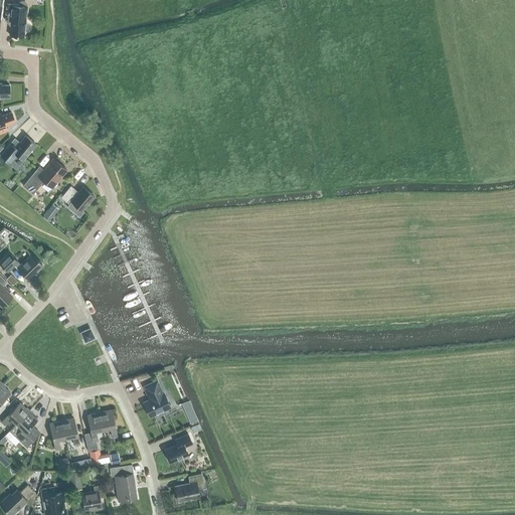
[(25,24),(25,17),(27,6),(26,3),(24,2),(22,1),(20,1),(18,3),(18,5),(6,4),(4,20),(11,21),(9,35),(23,37),(24,30),(26,30),(27,29),(27,25),(26,24),(25,24)]
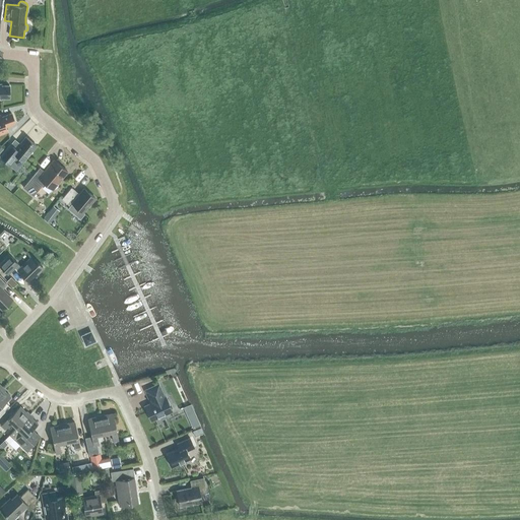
[(0,85),(0,100),(1,100),(1,99),(9,99),(9,86),(0,85)]
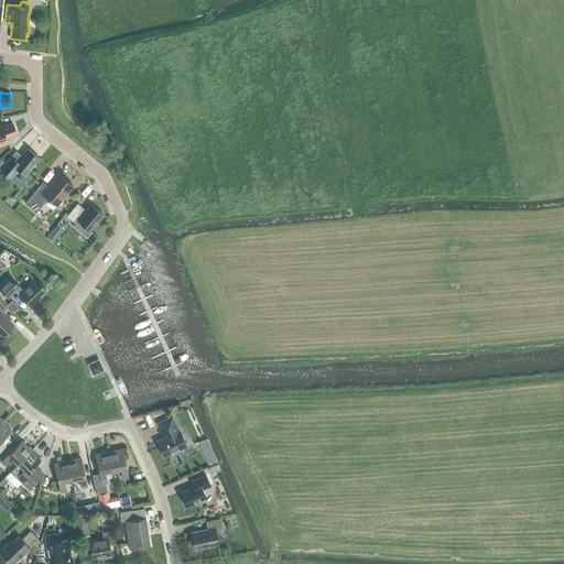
[(1,127),(1,126),(0,125),(0,147),(8,143),(6,138),(15,134),(12,123),(1,127)]
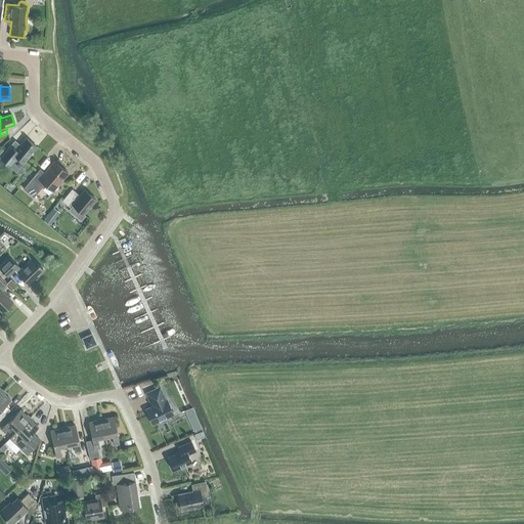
[(0,158),(0,159),(15,172),(36,147),(26,138),(14,151),(9,146),(0,158)]
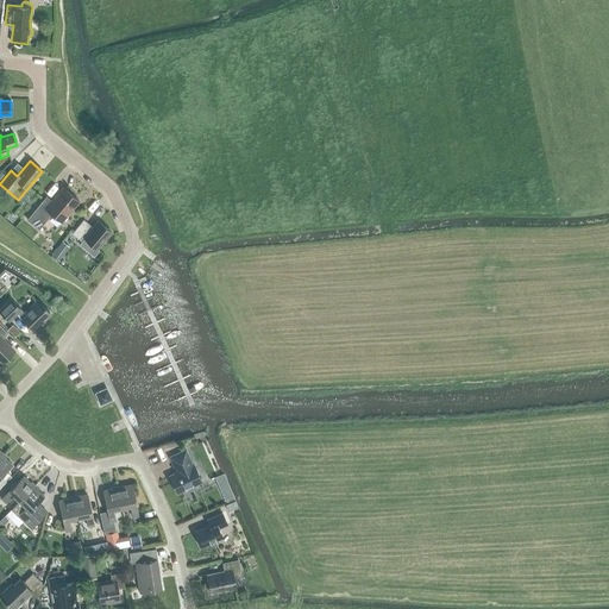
[(79,201),(62,188),(43,212),(37,207),(26,220),(38,230),(51,214),(61,223),(79,201)]
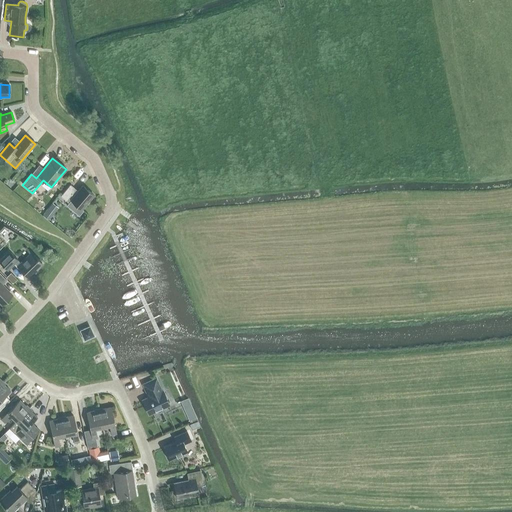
[(70,185),(60,197),(68,203),(66,206),(78,216),(83,211),(81,209),(93,195),(82,186),(78,192),(70,185)]
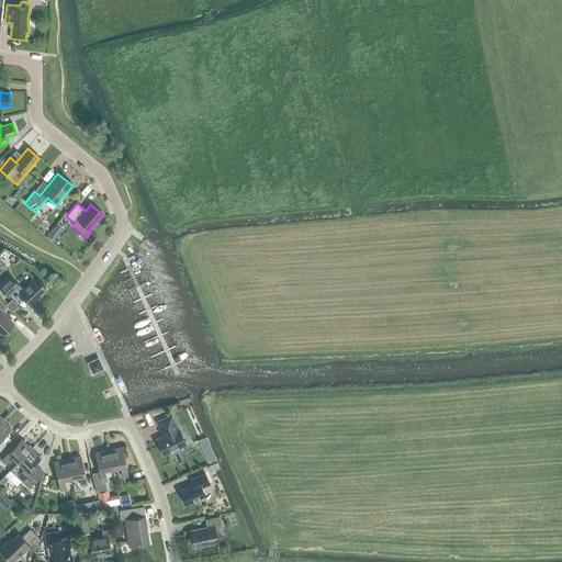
[(60,222),(49,235),(57,240),(67,226),(60,222)]
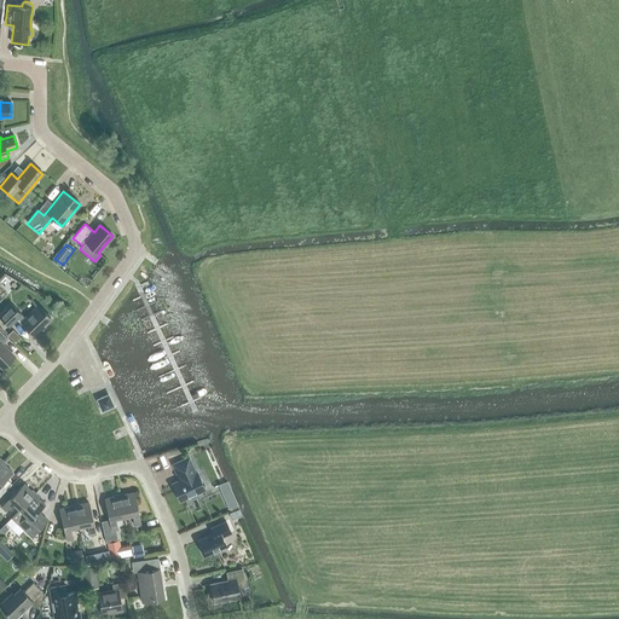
[(50,247),(44,254),(52,260),(58,252),(50,247)]
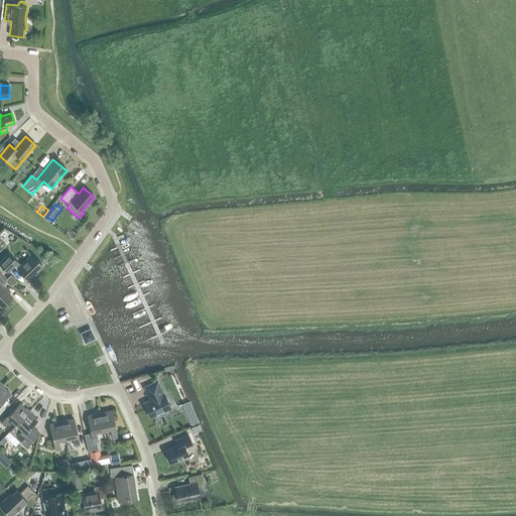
[(42,266),(31,255),(20,266),(9,254),(0,262),(0,265),(7,272),(14,266),(29,281),(34,276),(32,274),(42,266)]
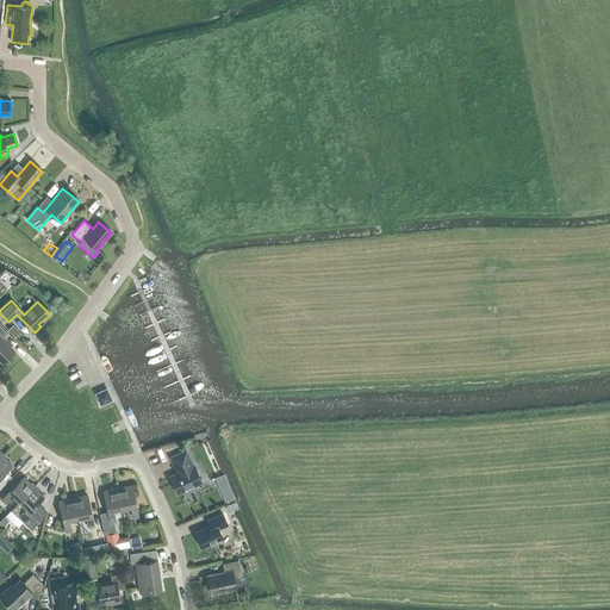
[(20,334),(12,325),(7,331),(16,338),(20,334)]
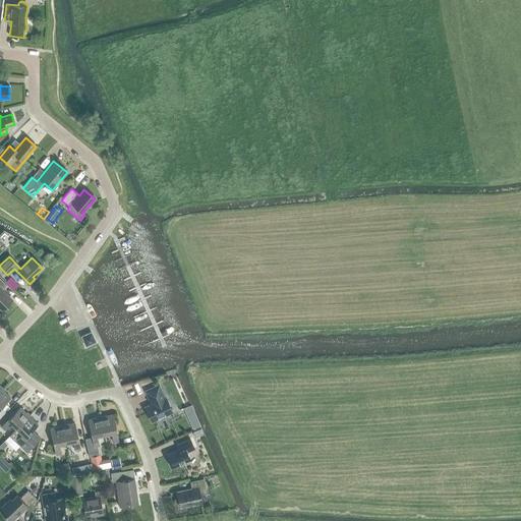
[(0,308),(2,310),(11,301),(2,291),(6,286),(0,279),(0,308)]
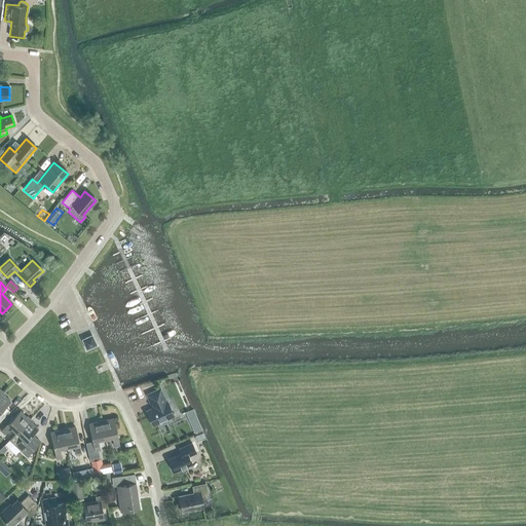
[(82,340),(86,349),(96,345),(91,336),(82,340)]
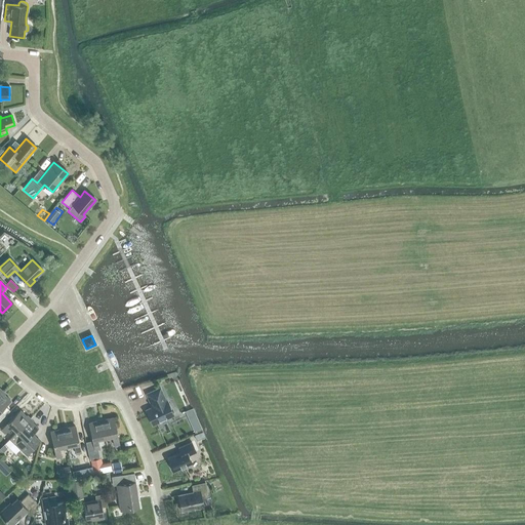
[(152,407),(145,410),(152,426),(160,422),(162,423),(165,422),(166,420),(166,419),(173,415),(167,401),(166,401),(160,388),(146,394),(152,407)]
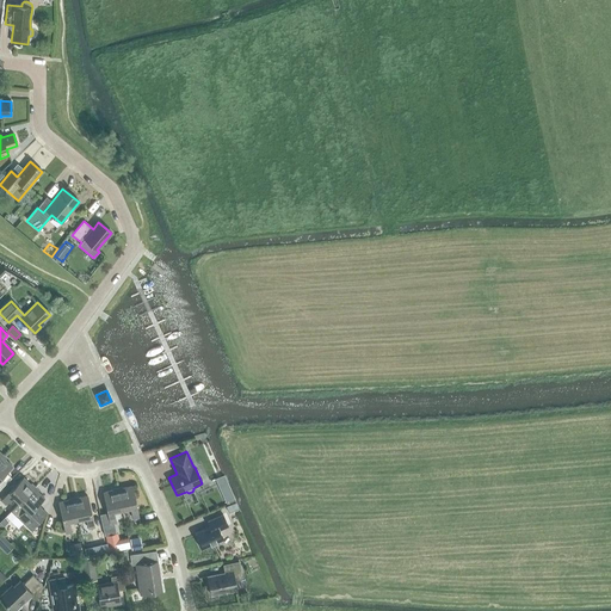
[(0,489),(2,487),(0,483),(0,477),(12,467),(1,456),(0,457),(0,489)]
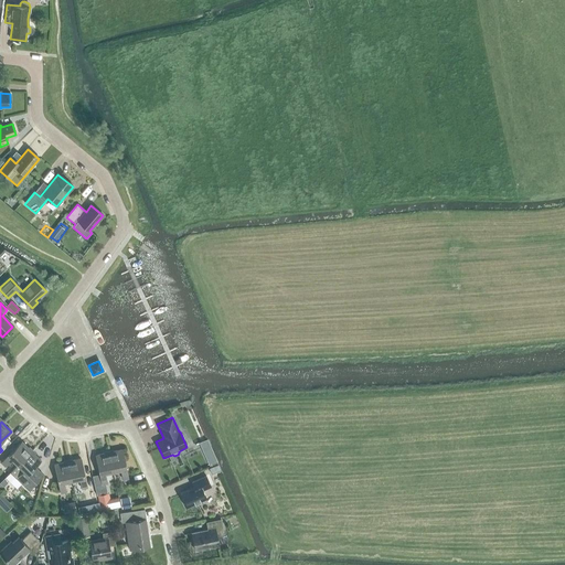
[(12,459),(18,465),(31,451),(21,441),(8,456),(1,464),(4,467),(12,459)]
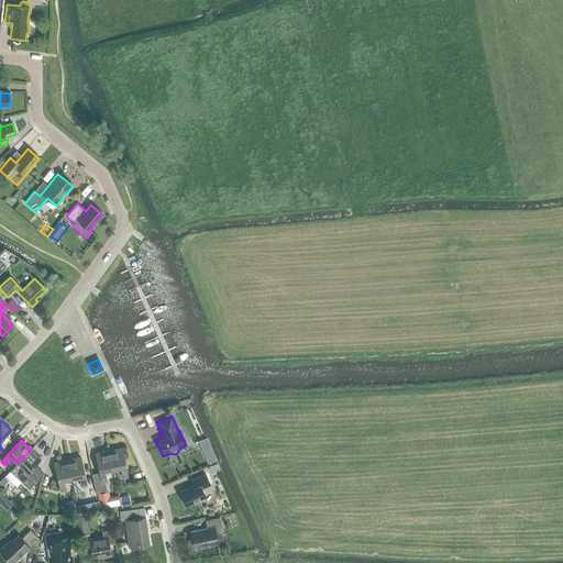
[(209,445),(201,450),(208,464),(216,461),(209,445)]
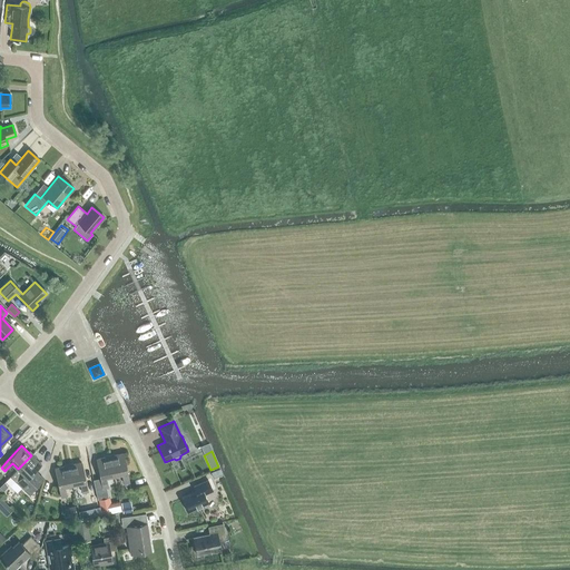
[(123,454),(109,457),(114,475),(121,474),(124,484),(129,483),(127,473),(123,454)]
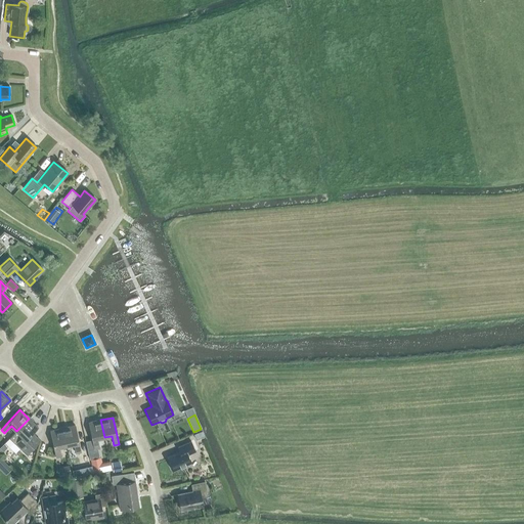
[(29,419),(16,431),(9,438),(26,454),(39,441),(32,433),(38,428),(29,419)]
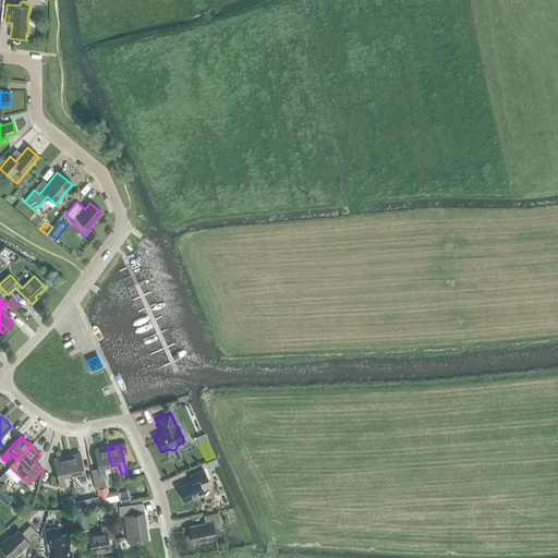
[(111,465),(107,447),(94,450),(98,469),(100,478),(106,477),(104,468),(111,465)]
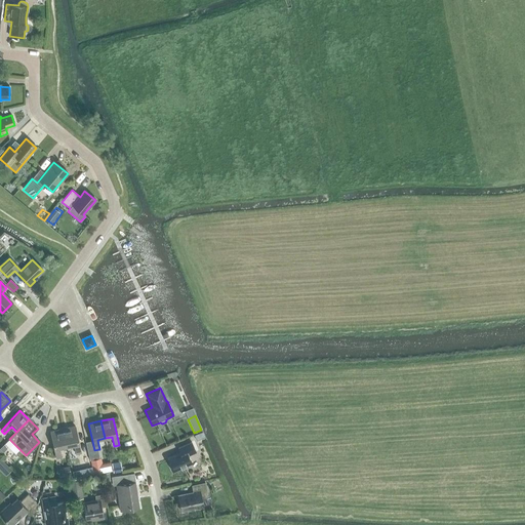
[(67,446),(74,445),(76,454),(80,453),(78,444),(79,444),(75,427),(63,429),(67,446)]
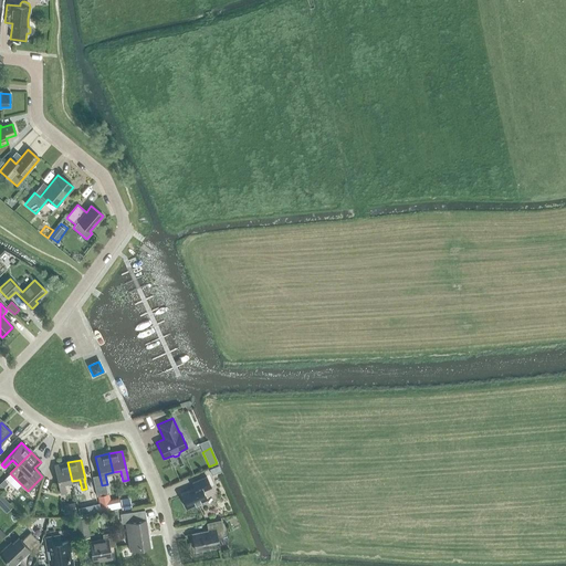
[(64,483),(72,481),(67,462),(54,465),(59,484),(61,494),(66,493),(64,483)]
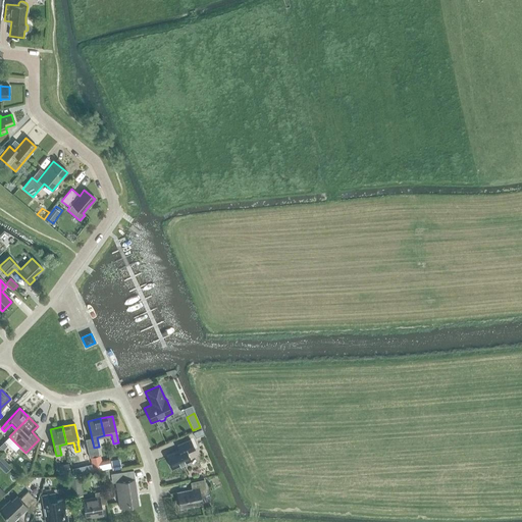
[(178,451),(166,456),(171,469),(191,461),(187,454),(195,450),(190,439),(176,446),(178,451)]
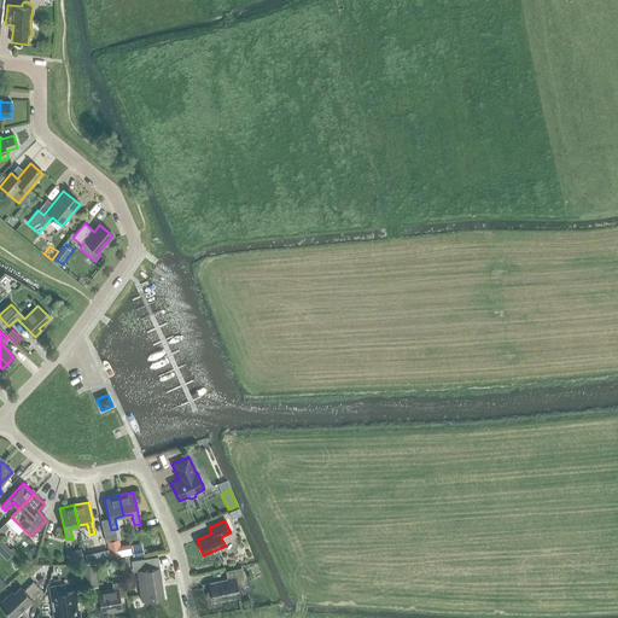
[(120,547),(117,547),(116,540),(106,542),(110,558),(122,555),(120,547)]
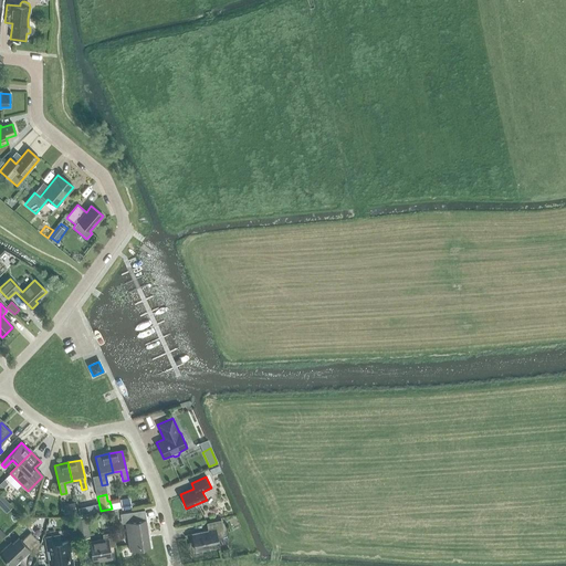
[(125,523),(129,552),(150,548),(144,511),(119,514),(122,524),(125,523)]
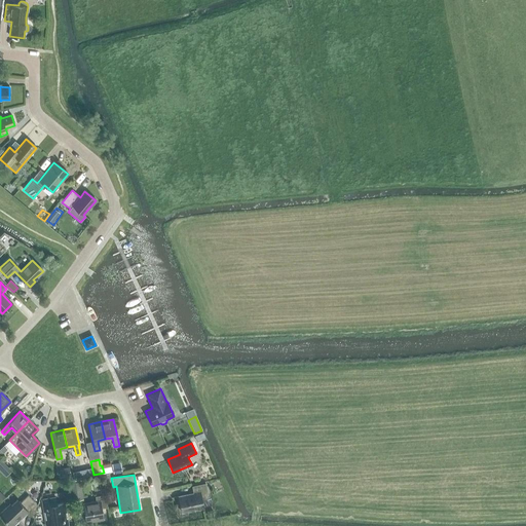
[(69,481),(72,501),(83,500),(80,479),(69,481)]
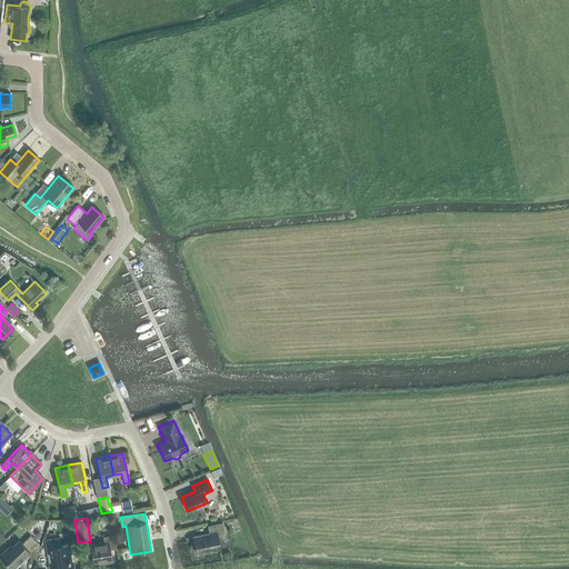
[(192,537),(197,555),(220,550),(218,538),(225,537),(222,523),(208,527),(209,533),(192,537)]
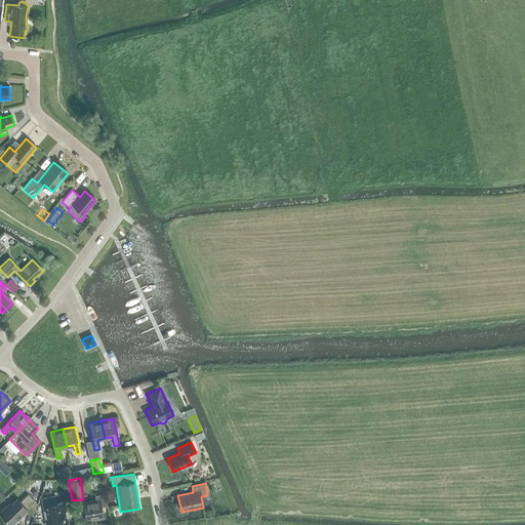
[(11,524),(25,514),(33,517),(37,505),(28,494),(19,502),(16,499),(7,509),(6,507),(0,512),(0,514),(9,524),(11,524)]
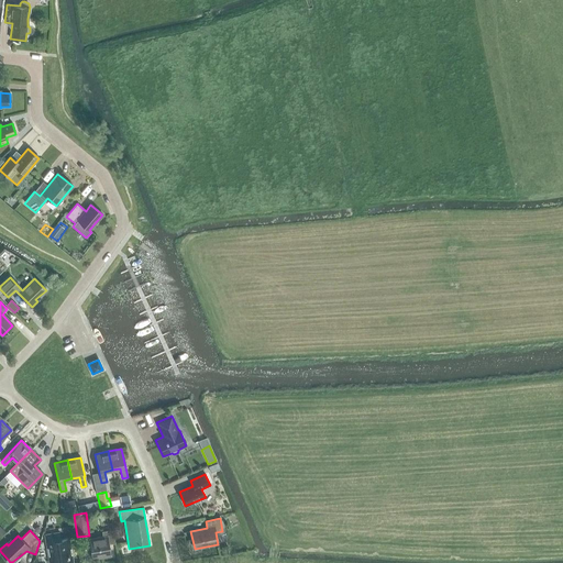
[(102,537),(89,539),(92,559),(110,556),(108,544),(114,543),(112,530),(101,531),(102,537)]
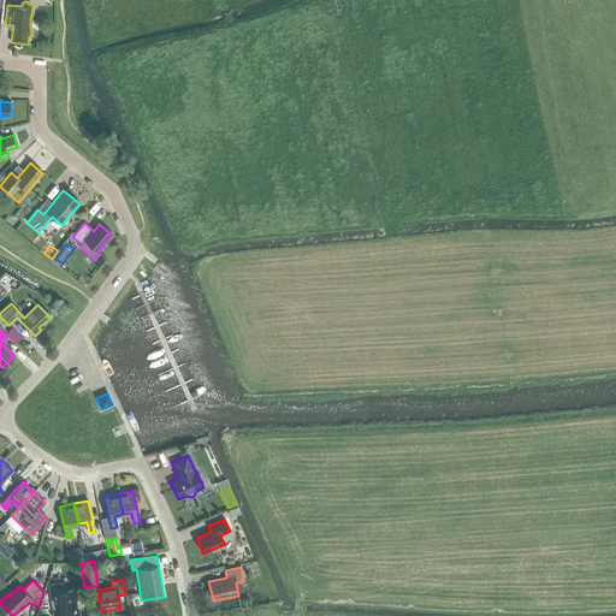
[(80,615),(76,588),(66,591),(65,582),(48,585),(53,615),(63,614),(63,615),(80,615)]
